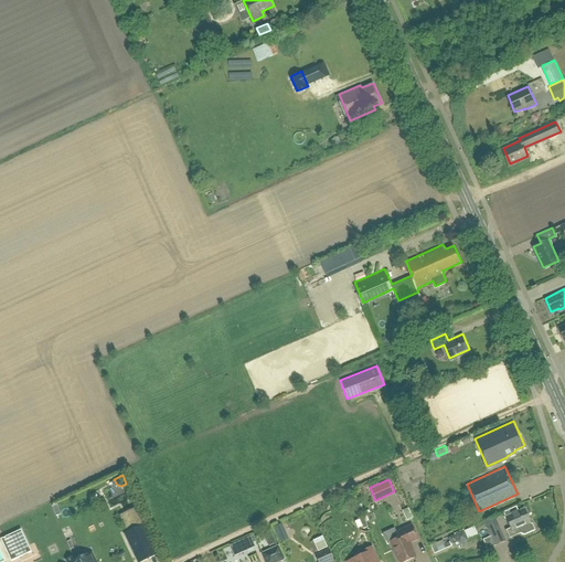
[(88,494),(89,499),(102,496),(99,490),(88,494)]
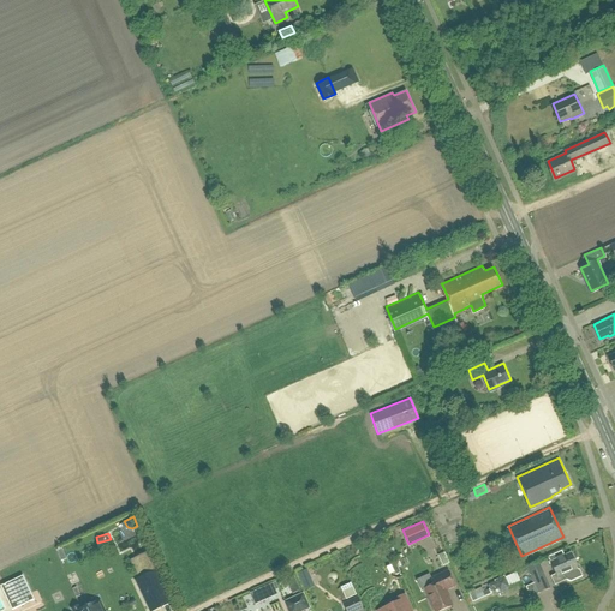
[(571,551),(565,555),(562,549),(548,555),(557,577),(565,574),(567,577),(571,580),(583,574),(579,567),(578,568),(571,551)]
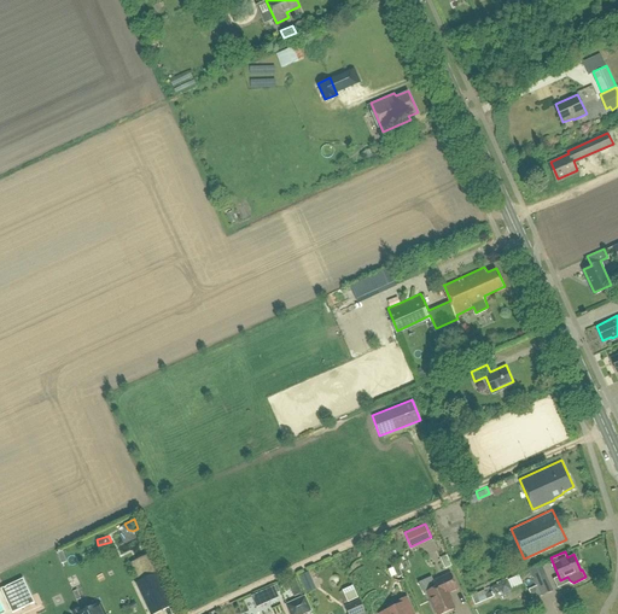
[(447,553),(439,556),(444,567),(452,563),(447,553)]
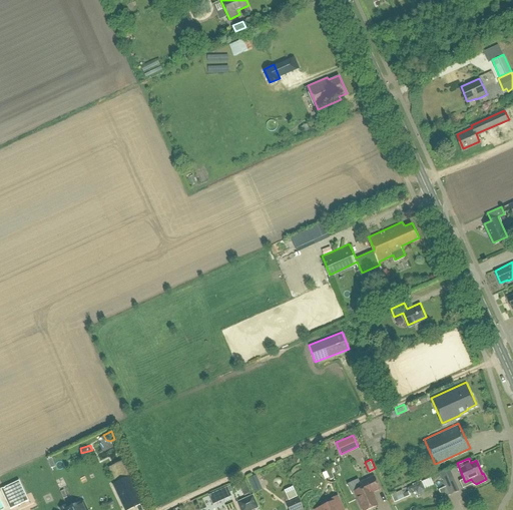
[(323,471),(325,477),(329,475),(330,478),(334,476),(331,468),(323,471)]
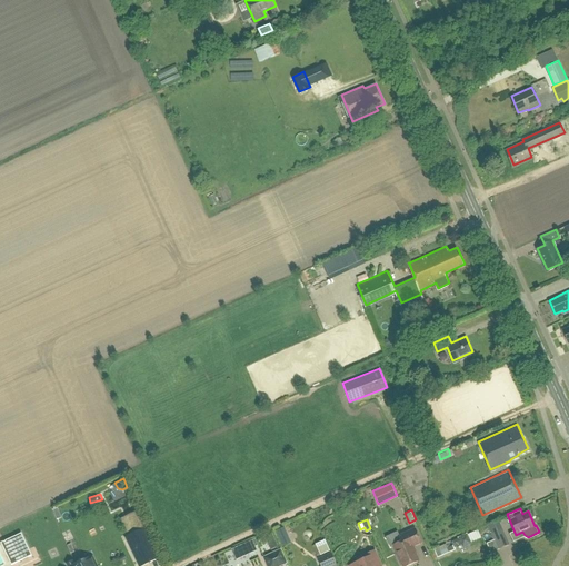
[(480,525),(470,530),(475,538),(485,533),(480,525)]
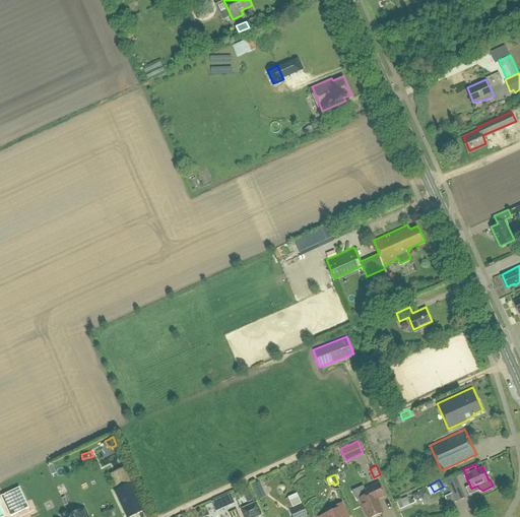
[(114,489),(127,516),(145,508),(132,480),(114,489)]
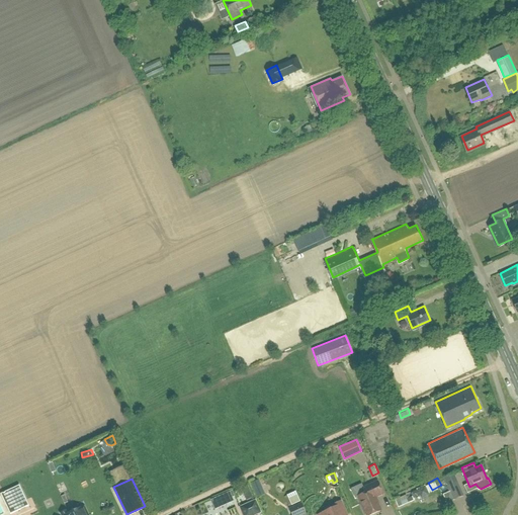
[(361,483),(351,487),(355,496),(358,495),(367,514),(381,509),(375,496),(383,492),(377,480),(363,486),(361,483)]
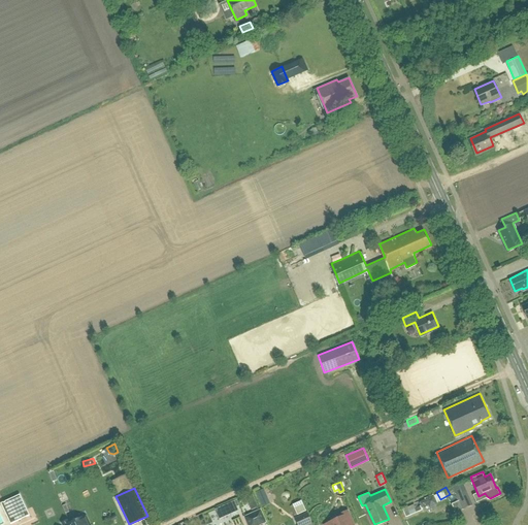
[(462,507),(472,503),(465,489),(456,493),(462,507)]
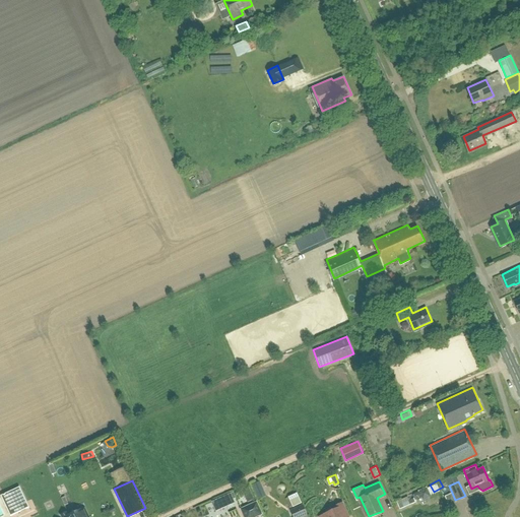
[(19,486),(1,494),(10,514),(28,506),(19,486)]
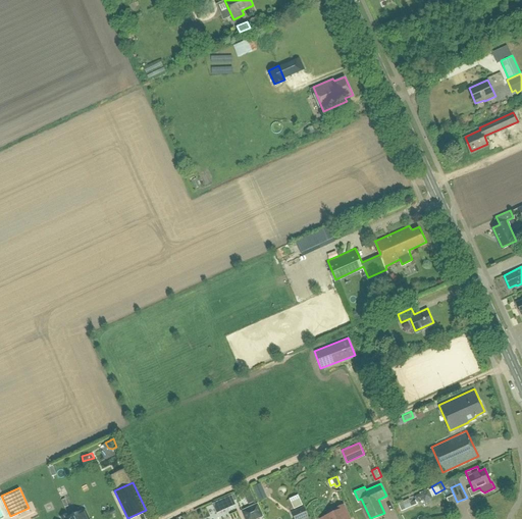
[(418,500),(423,498),(424,501),(432,497),(428,487),(420,490),(420,491),(415,494),(418,500)]
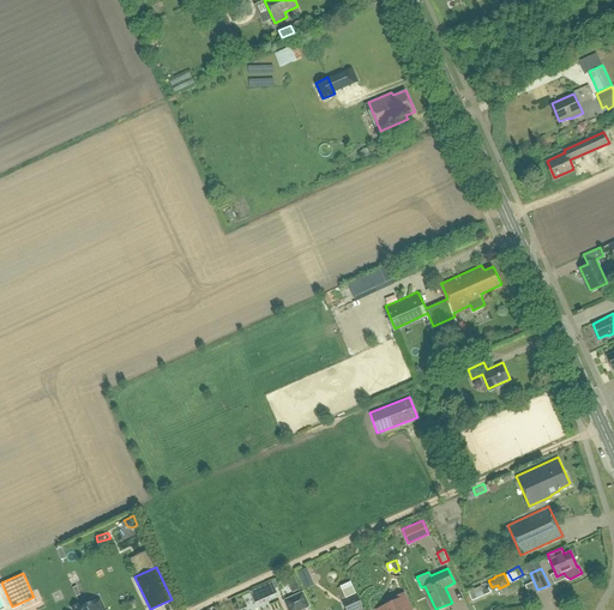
[(262,585),(266,596),(276,591),(275,586),(277,585),(275,579),(262,585)]
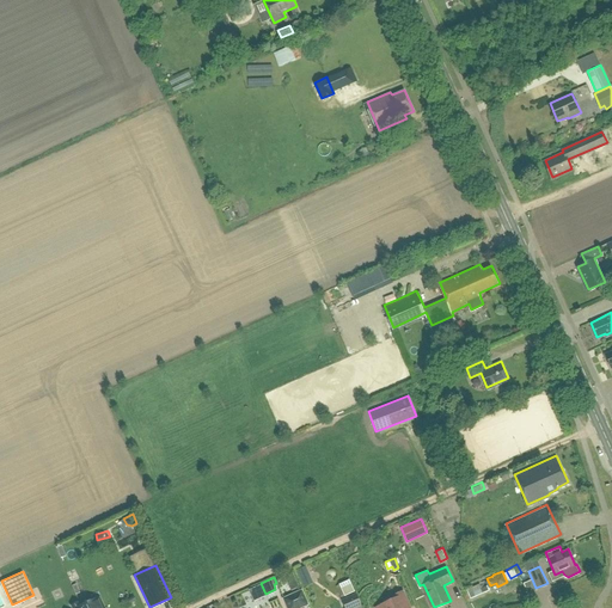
[(344,594),(354,589),(349,578),(340,582),(344,594)]
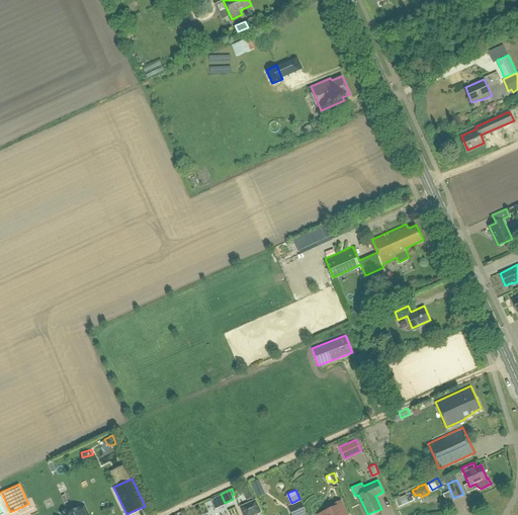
[(401,496),(403,503),(413,498),(412,495),(407,497),(406,494),(404,495),(401,496)]
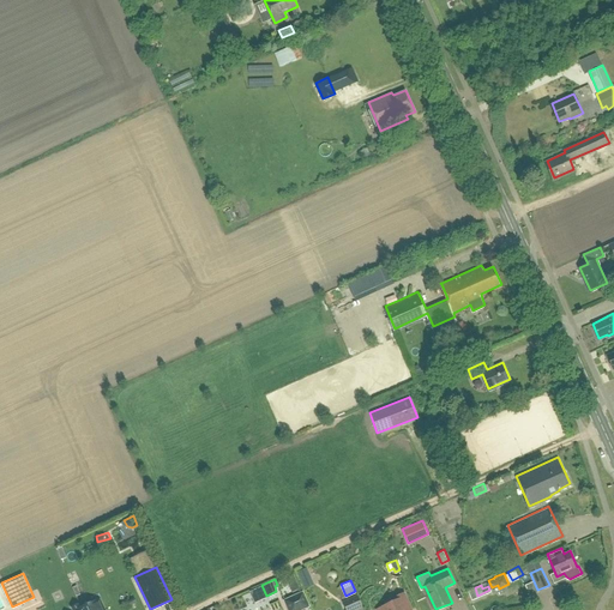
[(288,609),(299,609),(309,605),(304,590),(283,598),(288,609)]
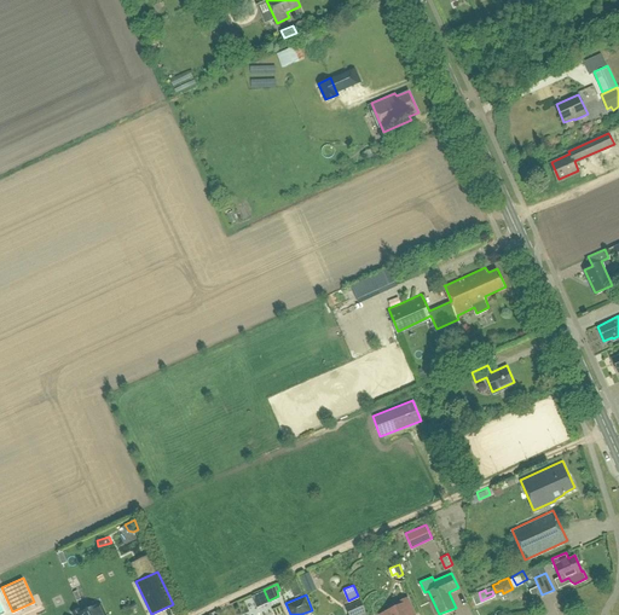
[(405,614),(405,613),(412,609),(408,597),(399,601),(400,604),(380,614),(405,614)]
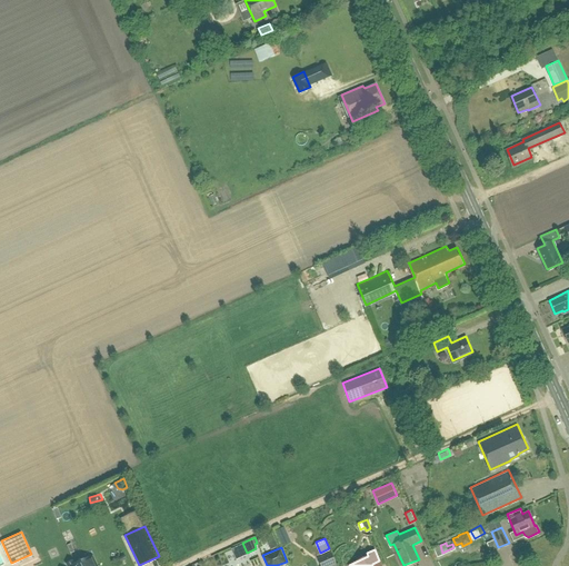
[(321,565),(328,565),(337,563),(331,550),(318,556),(321,565)]
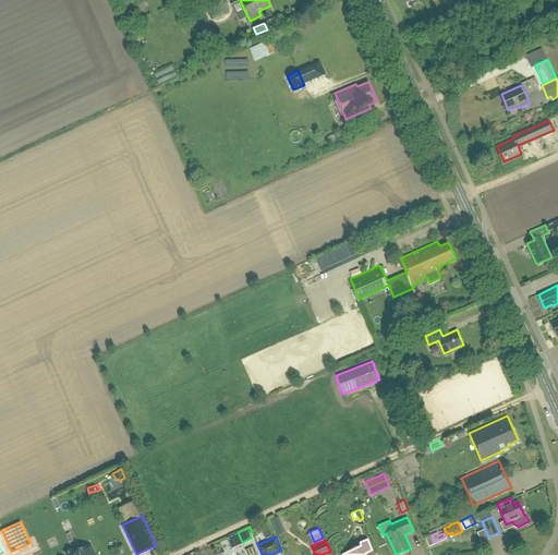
[(95,554),(91,543),(74,551),(72,546),(64,550),(67,554),(95,554)]
